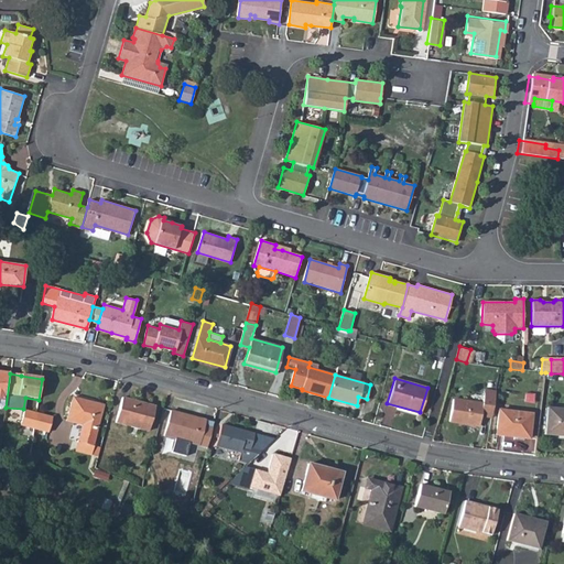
[(478,425),(480,416),(480,412),(491,413),(495,394),(484,392),(481,403),(453,399),(449,420),(478,425)]
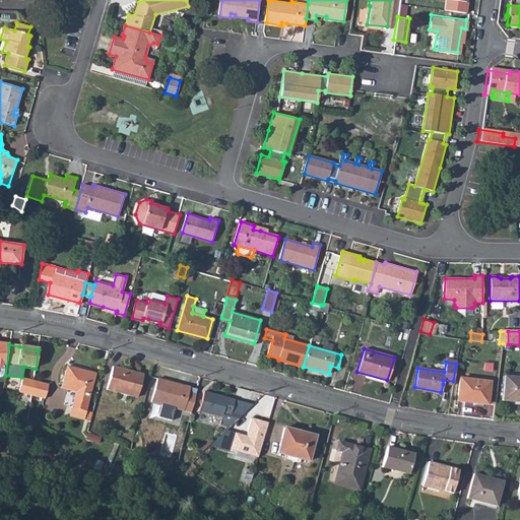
[(73,399),(70,407),(84,411),(94,374),(67,367),(61,388),(74,392),(78,393),(76,400),(73,399)]
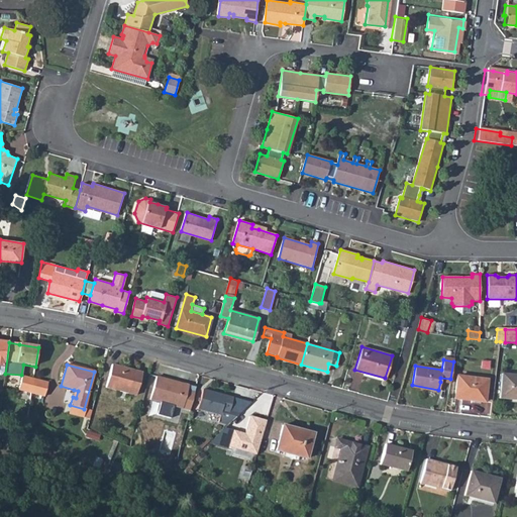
[(112,365),(106,387),(136,396),(141,373),(112,365)]
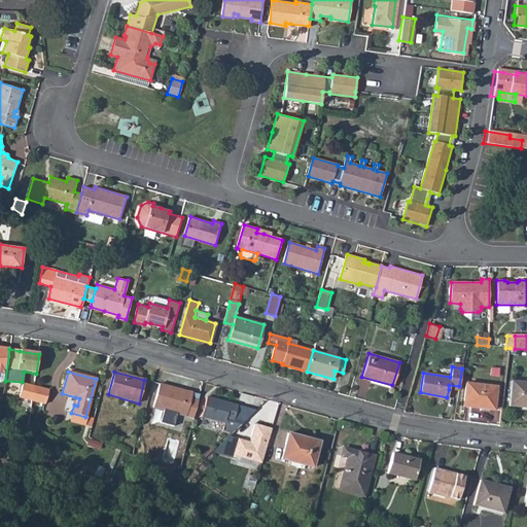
[(526,382),(512,381),(510,406),(526,407),(526,382)]
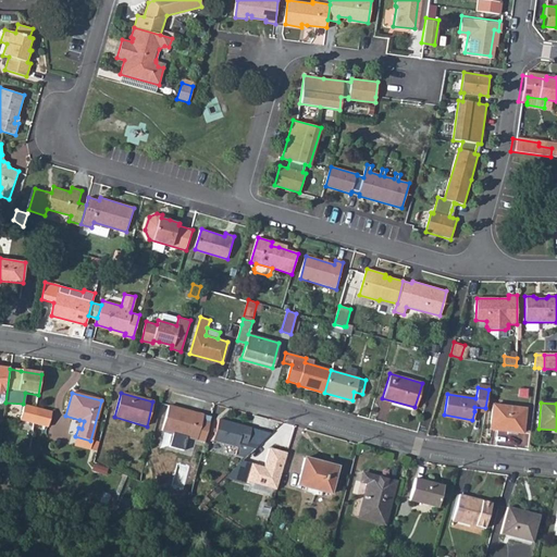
[(20,420),(27,422),(34,423),(36,408),(24,405),(20,420)]
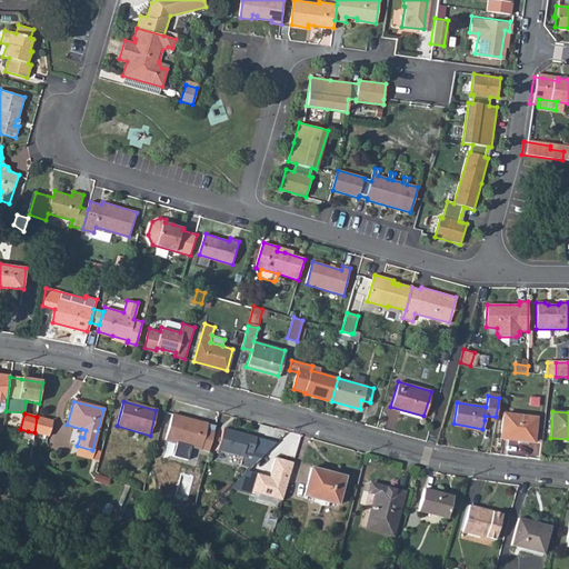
[(502,418),(500,438),(532,442),(536,417),(503,413),(502,418)]
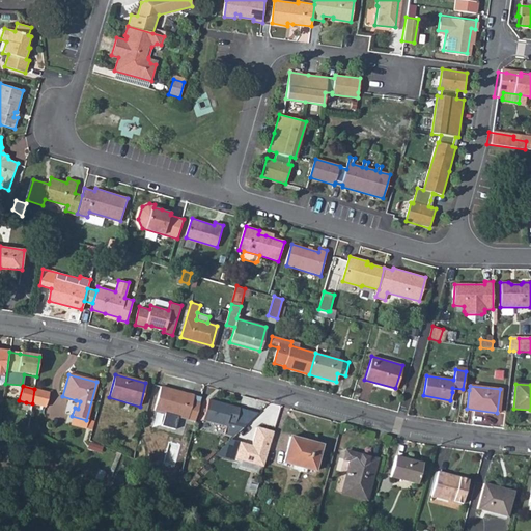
[(178,417),(195,421),(199,402),(192,400),(193,396),(160,387),(155,410),(163,412),(160,425),(174,429),(178,417)]
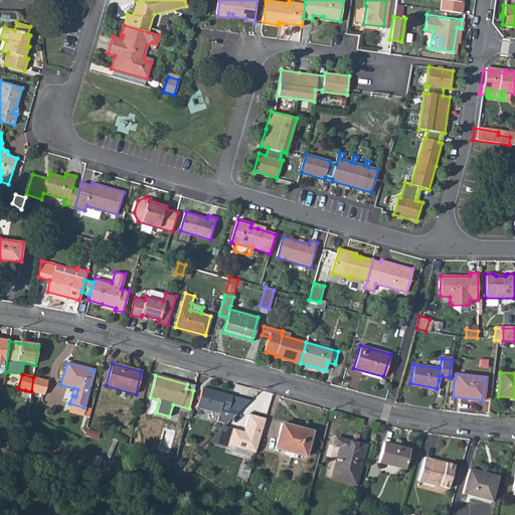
[(33,377),(31,391),(44,395),(47,381),(33,377)]
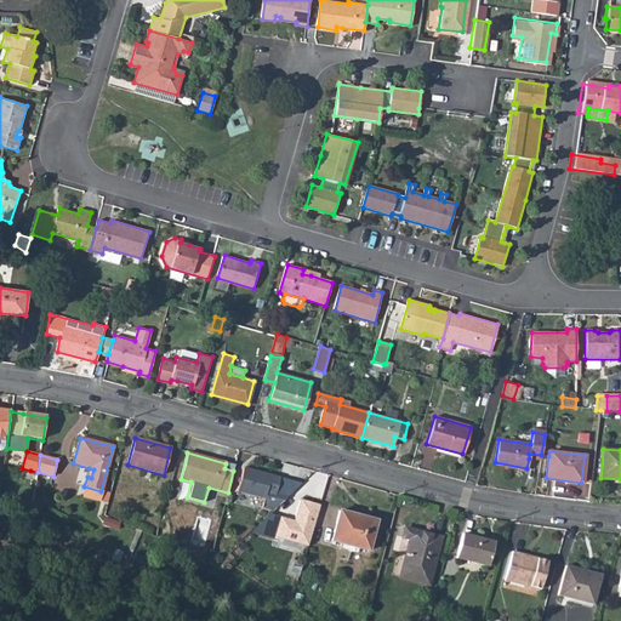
[(263,507),(275,511),(288,499),(275,495),(280,478),(244,468),(238,491),(266,499),(263,507)]
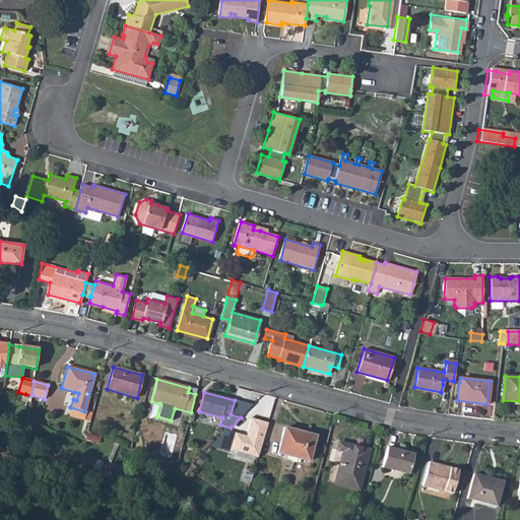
[(84,411),(70,407),(68,415),(88,420),(91,417),(92,412),(84,411)]
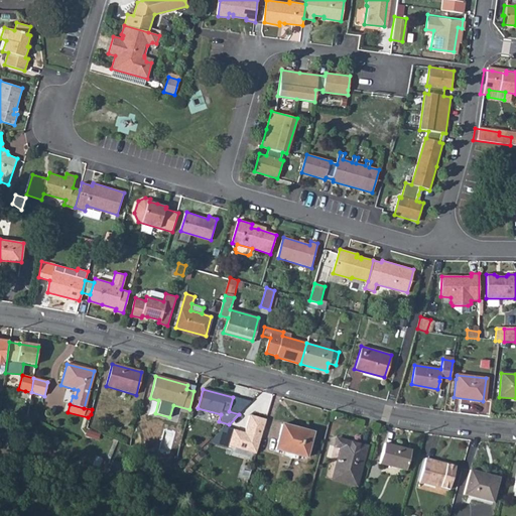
[(225,427),(211,441),(256,455),(266,420),(250,415),(245,433),(225,427)]
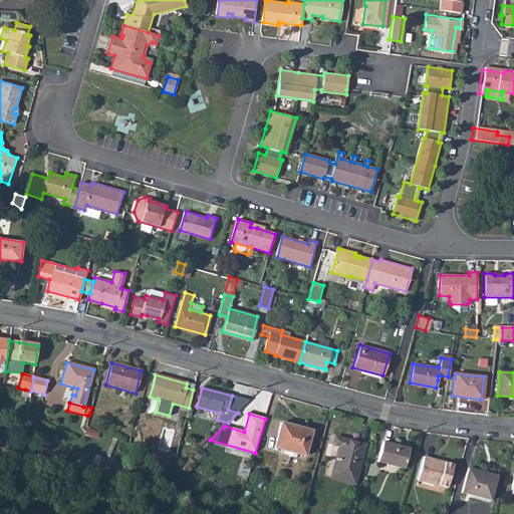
[(310,435),(300,432),(300,428),(281,423),(274,449),(305,457),(310,435)]
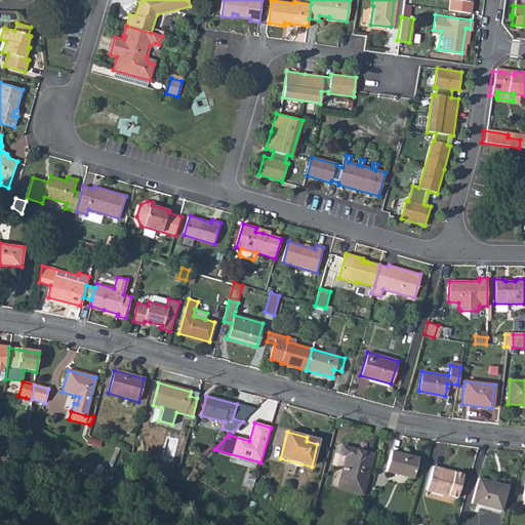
[(346,456),(338,488),(362,494),(372,455),(341,446),(340,454),(346,456)]
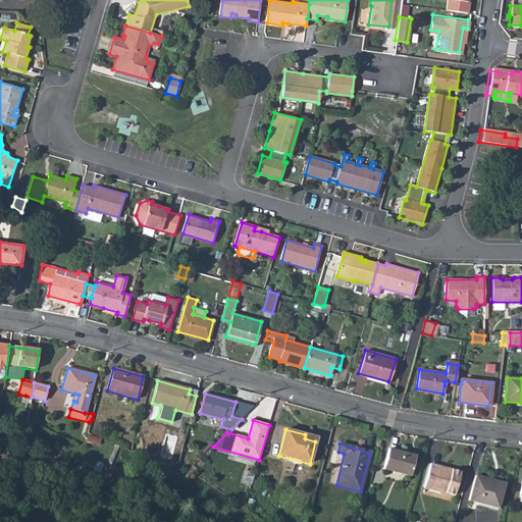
[(389,450),(384,469),(410,475),(415,456),(389,450)]
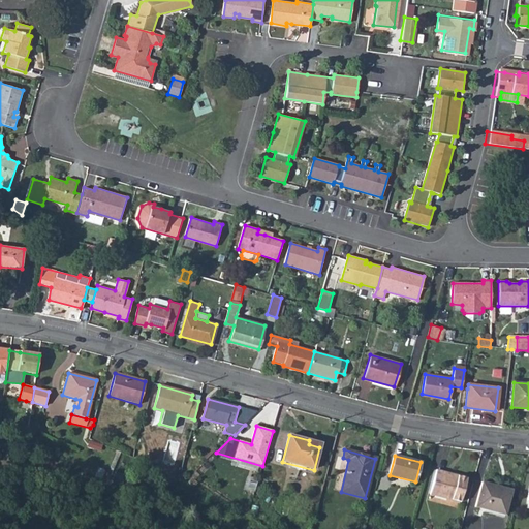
[(466,478),(436,470),(430,494),(460,502),(466,478)]
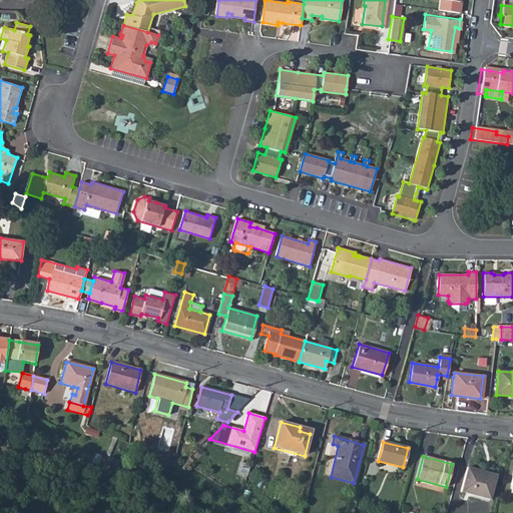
[(466,468),(460,491),(490,499),(496,476),(466,468)]
